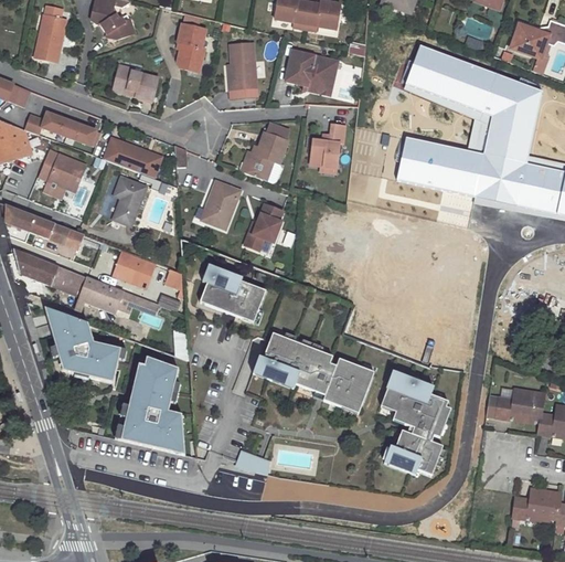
[(120,18),(115,7),(115,6),(116,0),(96,0),(96,2),(102,3),(97,22),(103,22),(108,32),(107,35),(119,39),(135,32),(129,19),(125,21),(123,17),(120,18)]
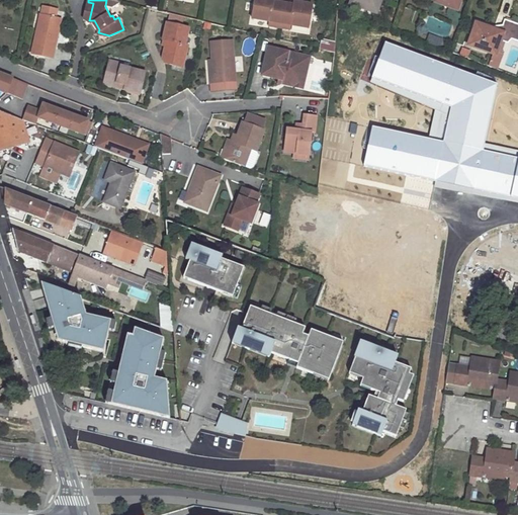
[(254,0),(251,16),(269,19),(268,23),(278,24),(282,0),(254,0)]
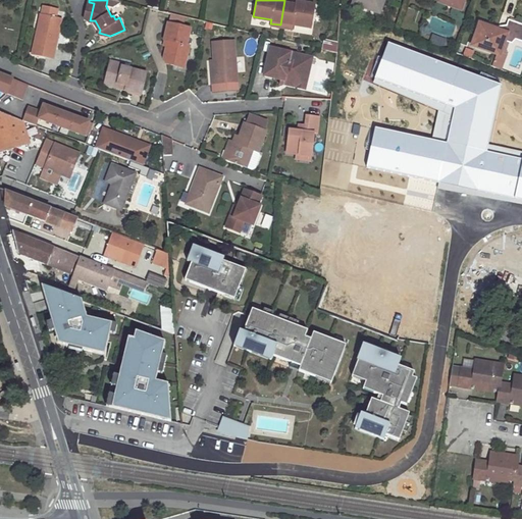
[(292,22),(310,26),(314,2),(304,1),(300,0),(284,0),(280,24),(292,27),(292,22)]
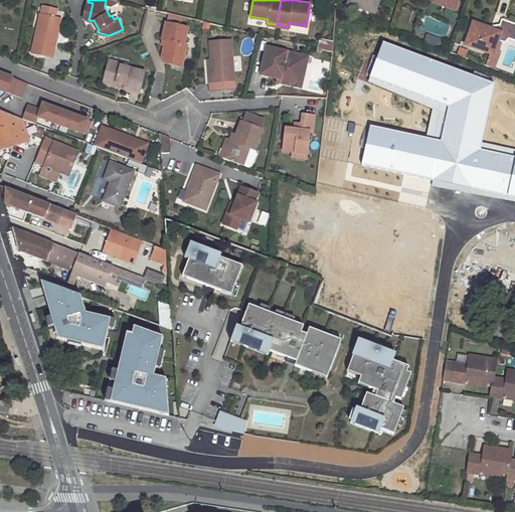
[(349,0),(349,1),(374,10),(377,0),(349,0)]
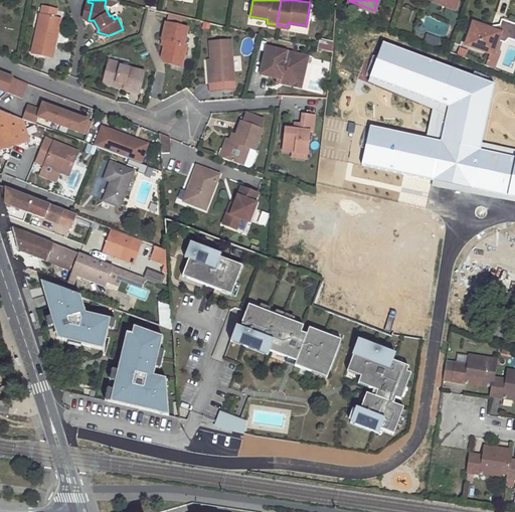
[(88,2),(84,16),(89,20),(93,3),(88,2)]
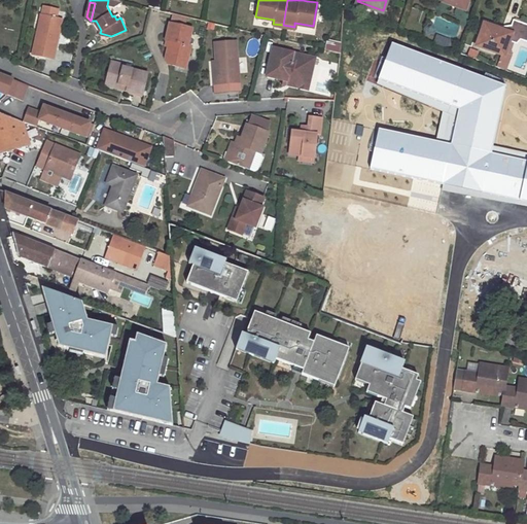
[(60,9),(43,6),(42,12),(59,15),(60,9)]
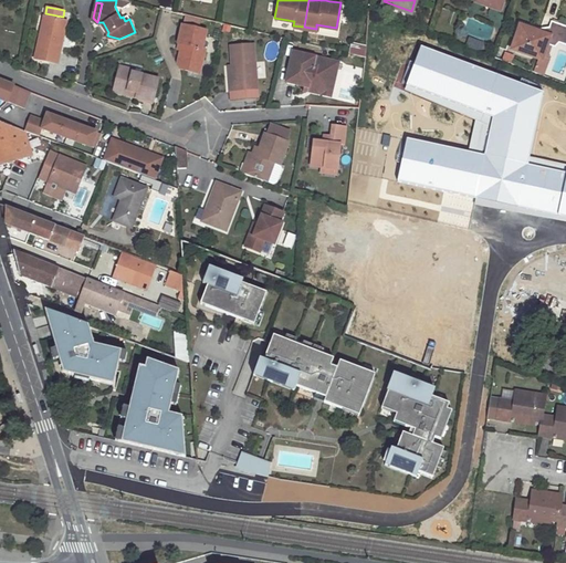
[(59,61),(67,17),(63,17),(45,13),(44,12),(37,55),(59,61)]
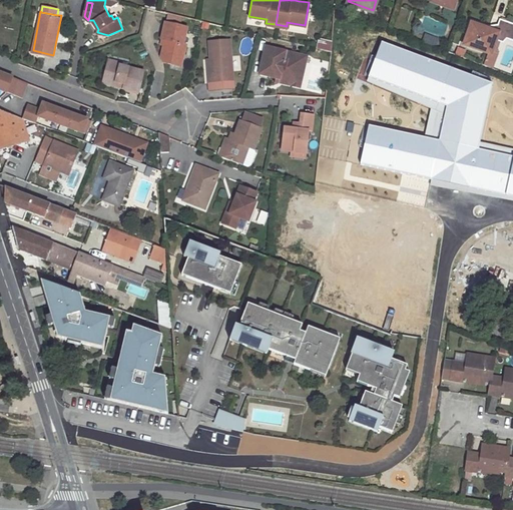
[(183,42),(187,25),(165,21),(162,37),(165,38),(161,57),(163,60),(170,62),(171,58),(182,60),(185,42),(183,42)]
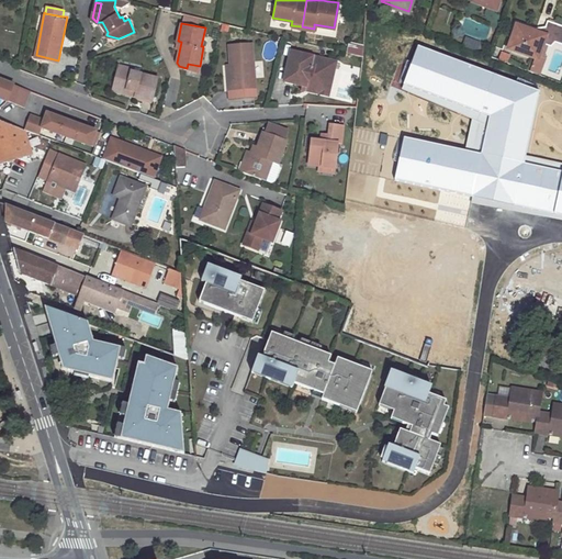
[(517,23),(508,46),(512,47),(518,26),(534,33),(535,30),(517,23)]
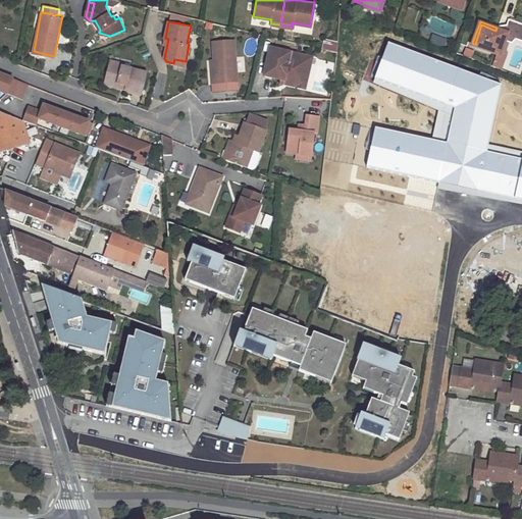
[(481,24),(475,44),(500,53),(507,32),(497,28),(496,31),(481,24)]
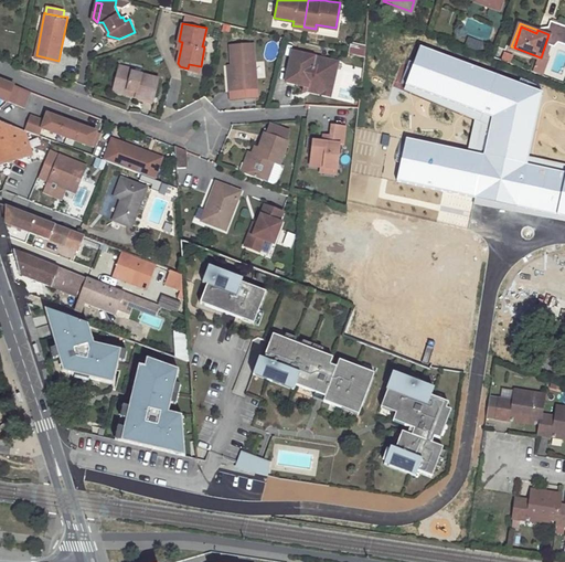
[(468,36),(466,44),(478,49),(481,41),(468,36)]
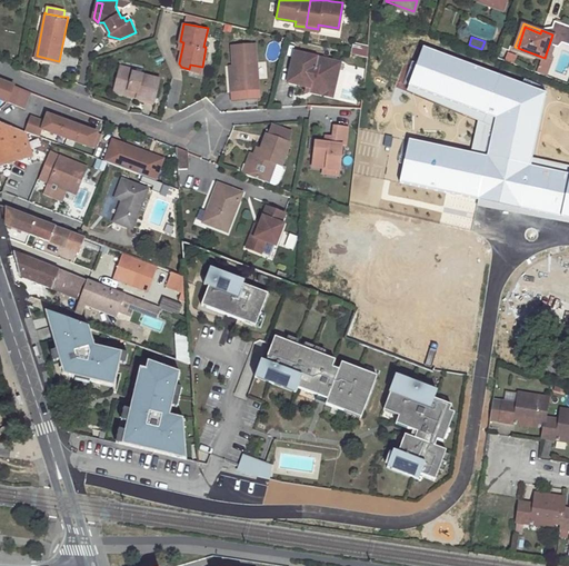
[(231,42),(233,61),(235,79),(231,79),(232,89),(259,86),(255,40),(231,42)]
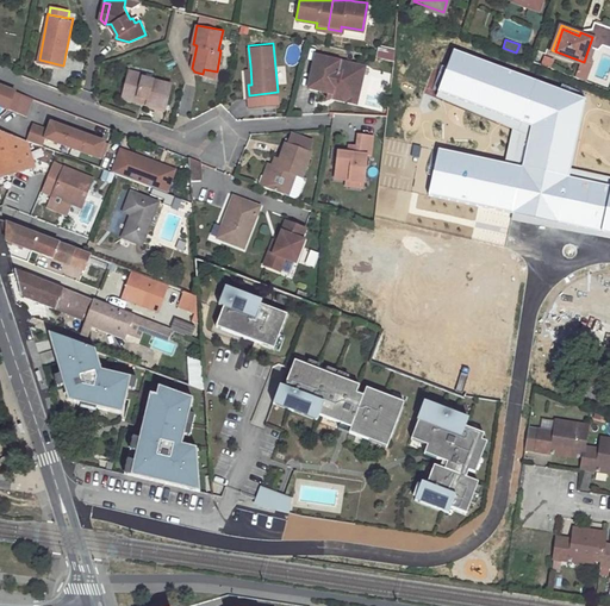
[(378,43),(377,55),(393,57),(394,45),(378,43)]
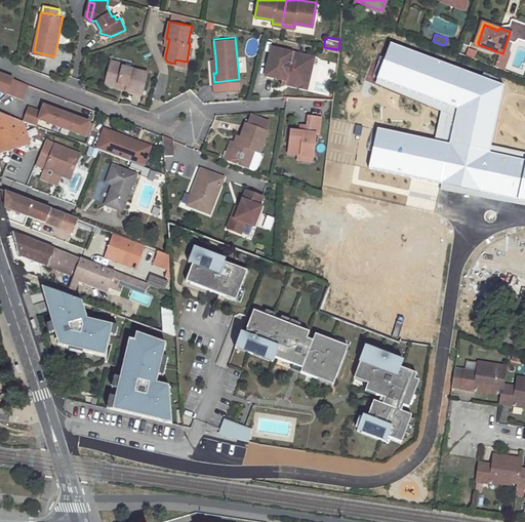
[(524,148),(493,142),(503,81),(391,39),(374,80),(440,108),(434,135),(377,123),(368,165),(441,179),(440,187),(524,202),(524,148)]
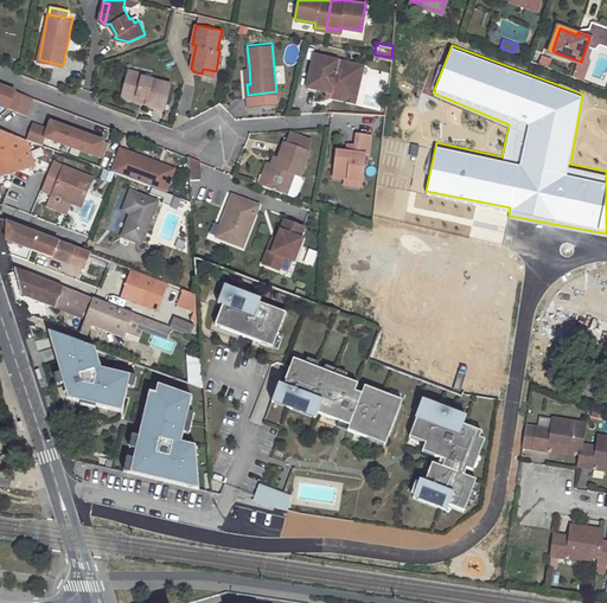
[(326,88),(346,92),(346,91),(356,94),(363,63),(314,52),(306,83),(326,88)]
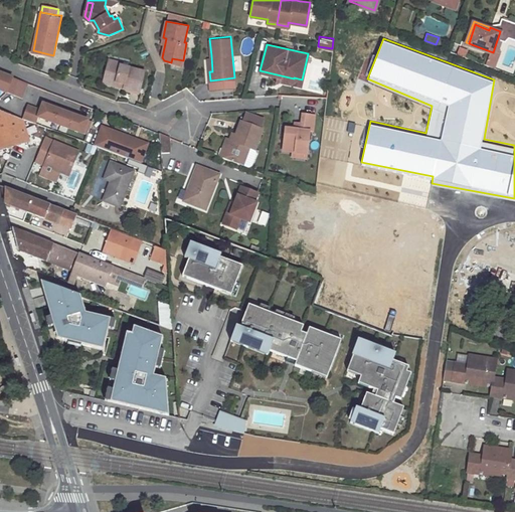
[(121,61),(108,58),(104,78),(116,81),(117,79),(126,81),(125,87),(140,90),(144,69),(120,64),(121,61)]
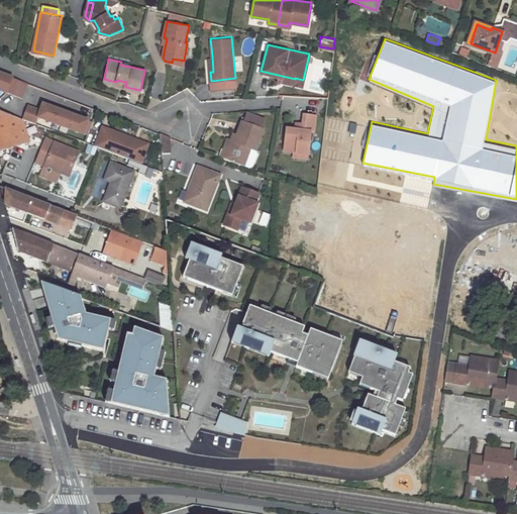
[(0,87),(23,96),(29,81),(0,70),(0,87)]
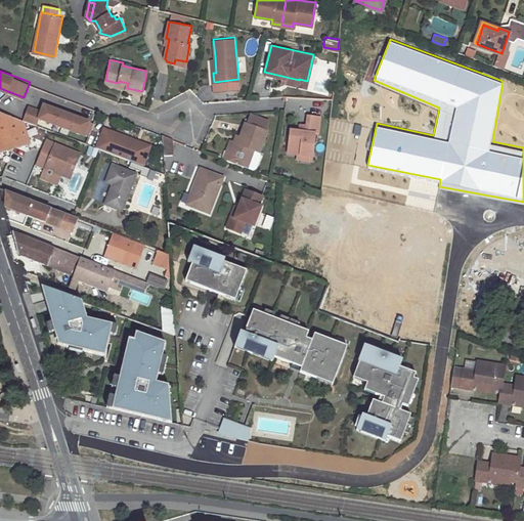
[(280,80),(306,86),(307,81),(299,79),(299,80),(281,76),(280,80)]
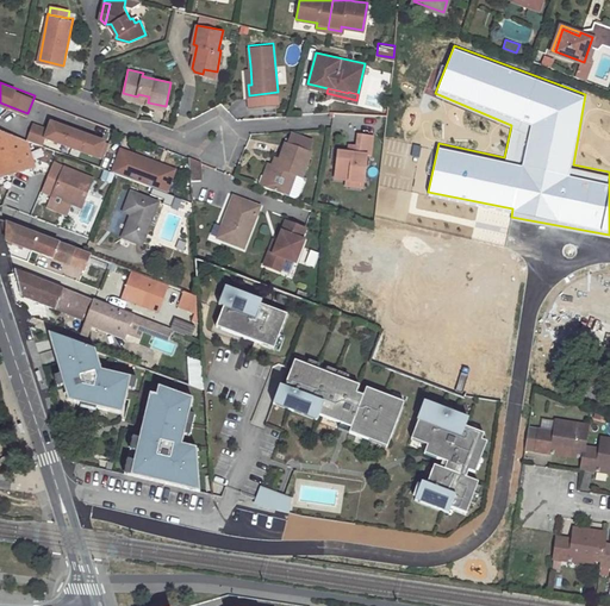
[(0,174),(16,169),(16,168),(33,163),(26,137),(30,129),(0,118),(0,174)]
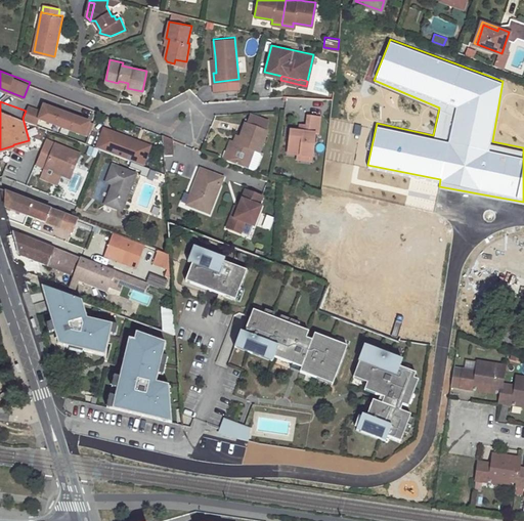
[(26,111),(23,118),(49,128),(54,116),(28,105),(26,111)]
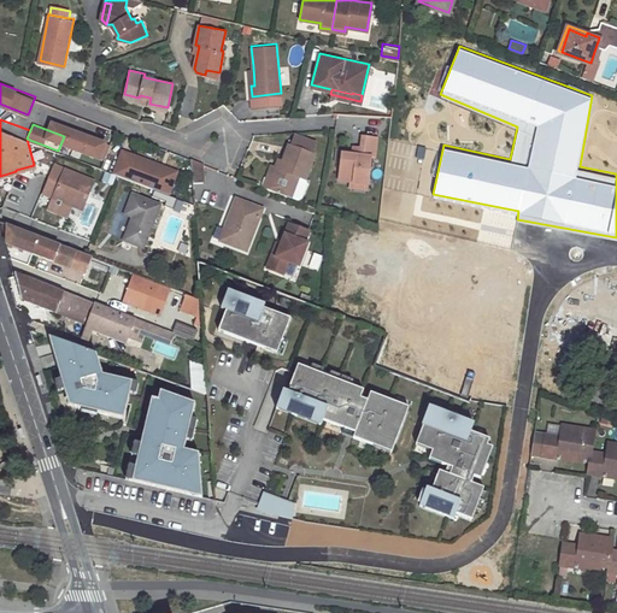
[(365,181),(369,154),(375,154),(377,136),(362,134),(360,146),(359,153),(351,152),(340,151),(338,177),(347,178),(365,181)]
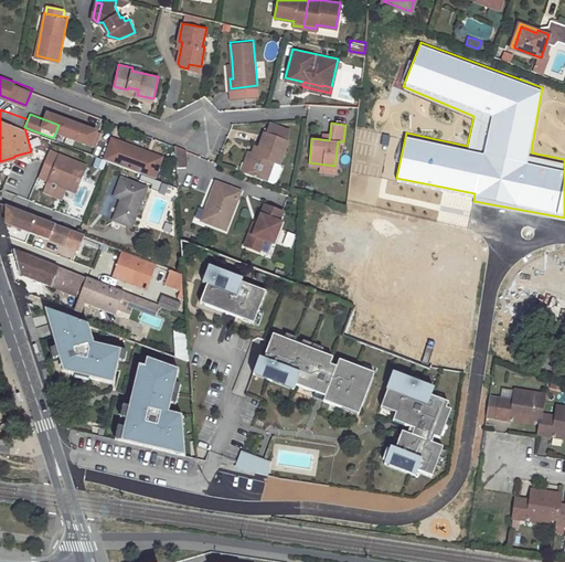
[(265,130),(259,146),(255,144),(253,151),(248,150),(245,159),(252,162),(247,171),(262,177),(265,168),(270,167),(273,159),(279,161),(287,138),(265,130)]
